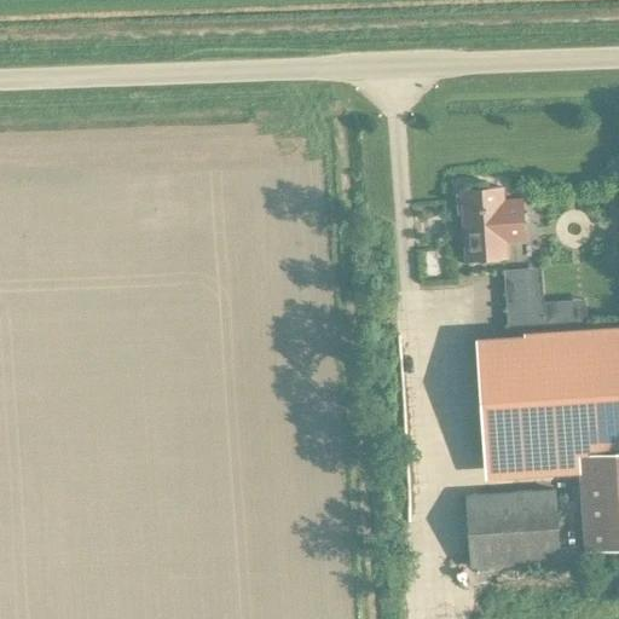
[(503,260),(502,236),(509,236),(509,239),(510,239),(510,223),(520,221),(519,201),(499,202),(499,190),(458,192),(460,197),(453,197),(455,217),(461,215),(463,262),(503,260)]
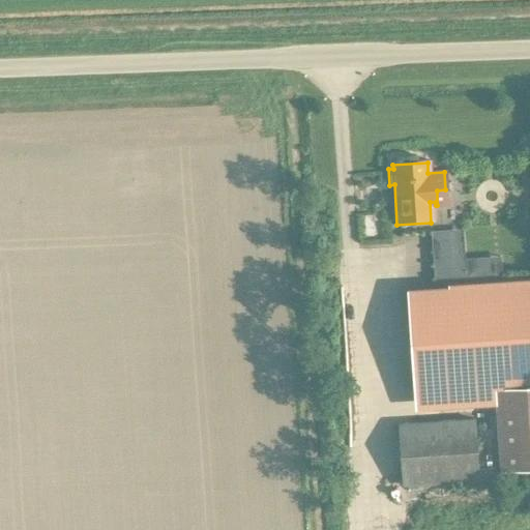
[(457,281),(457,265),(442,266),(443,282),(457,281)]
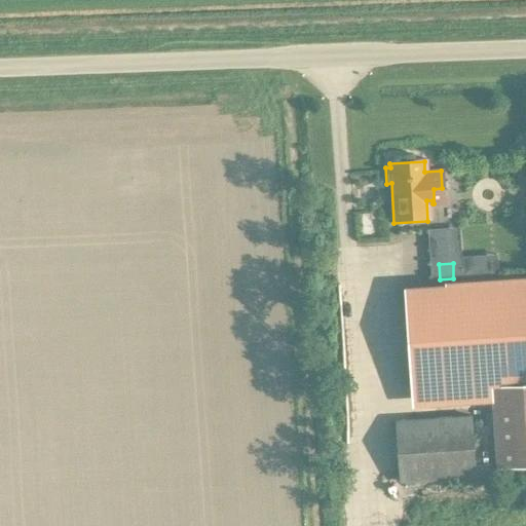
[(409,393),(489,387),(525,384),(525,280),(402,290),(409,393)]
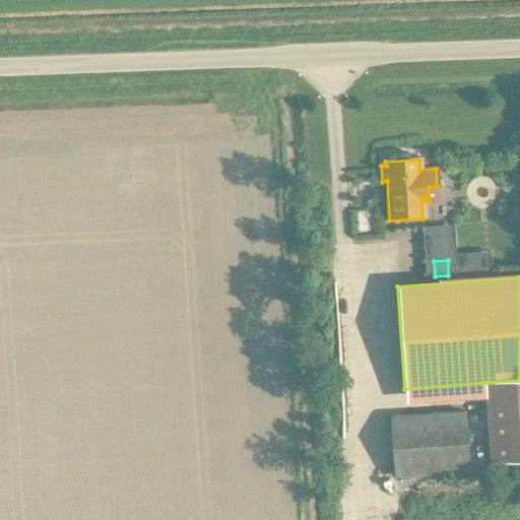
[(491,472),(519,470),(519,380),(483,383),(491,472)]
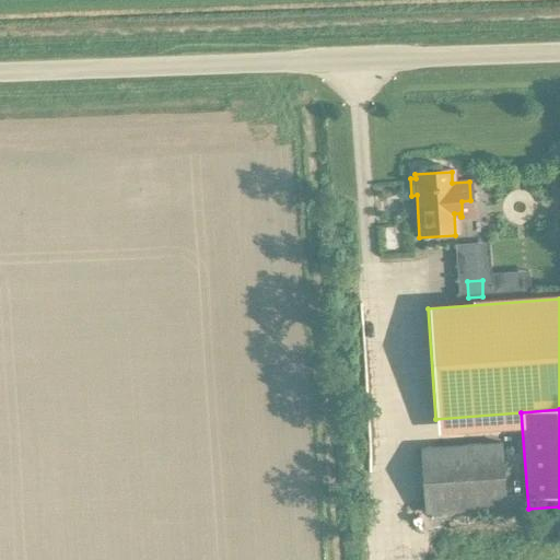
[(424,515),(503,511),(499,445),(420,451),(424,515)]
